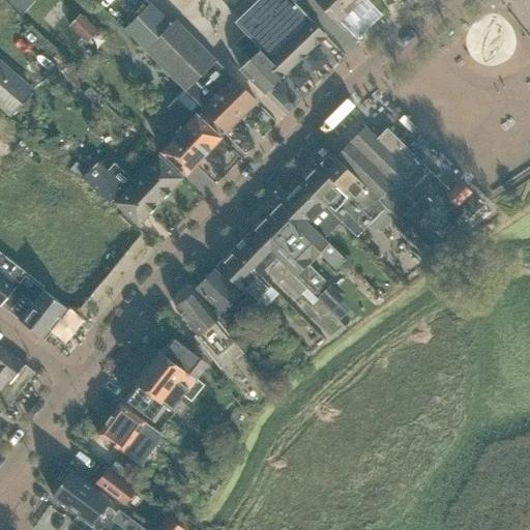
[(221,0),(232,11),(244,0),(221,0)]
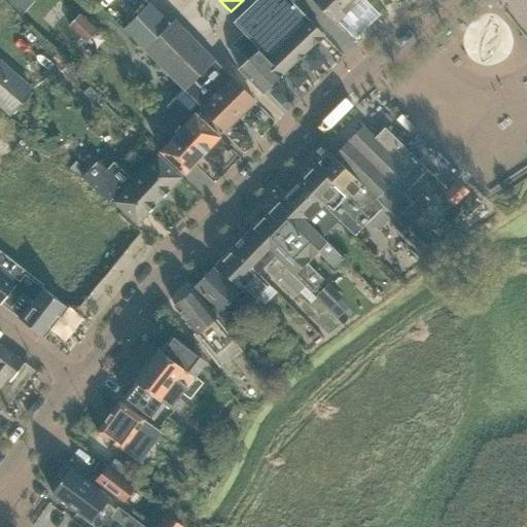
[(254,0),(233,22),(244,33),(281,74),(324,34),(291,0),(254,0)]
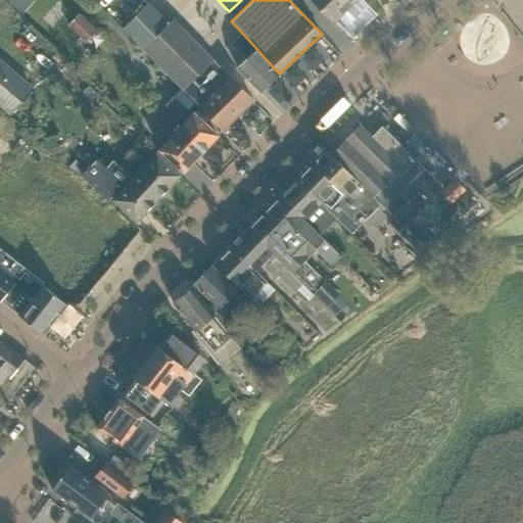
[(311,0),(331,21),(334,19),(351,38),(377,14),(363,0),(311,0)]
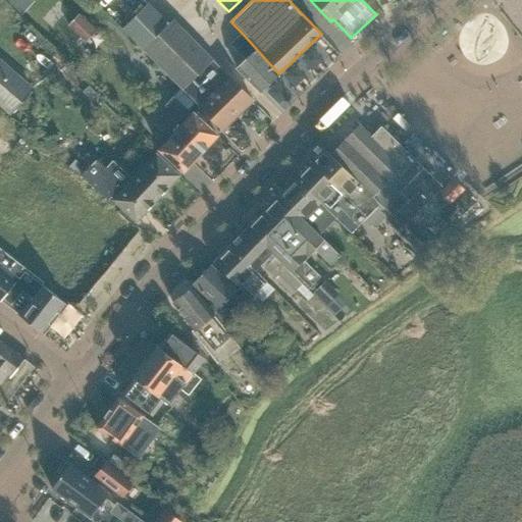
[(149,2),(122,29),(143,49),(183,90),(184,88),(201,105),(200,106),(223,129),(237,143),(266,112),(253,99),(201,48),(172,19),(168,22),(149,2)]
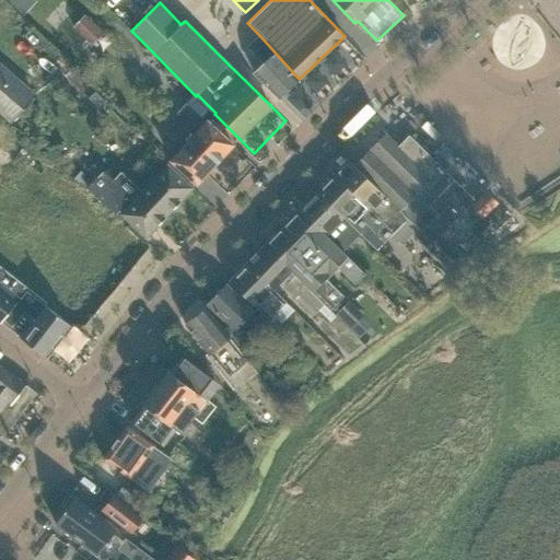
[(84,14),(73,26),(92,44),(103,32),(84,14)]
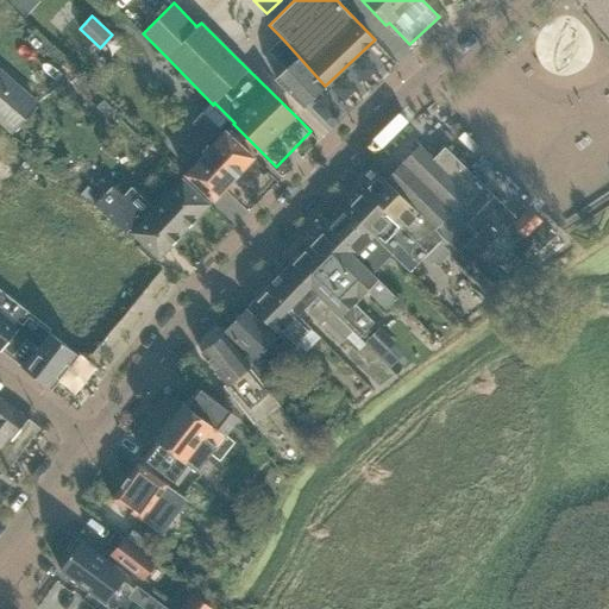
[(325,86),(282,38),(269,50),(287,69),(276,79),(302,107),(325,86)]
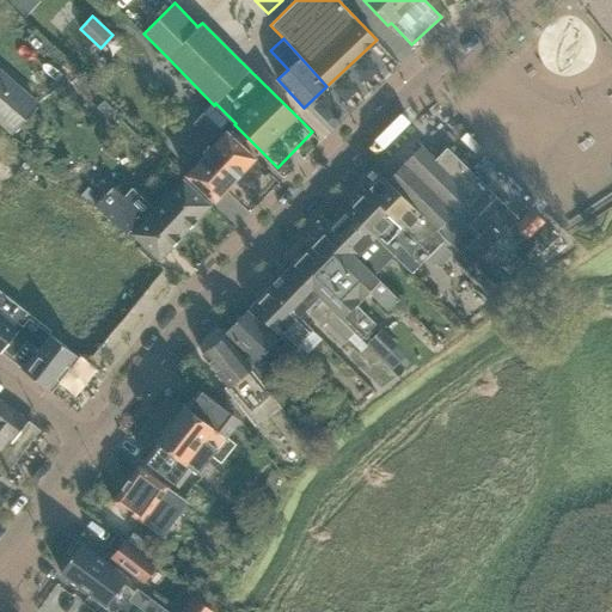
[(0,71),(0,120),(12,130),(37,102),(0,71)]
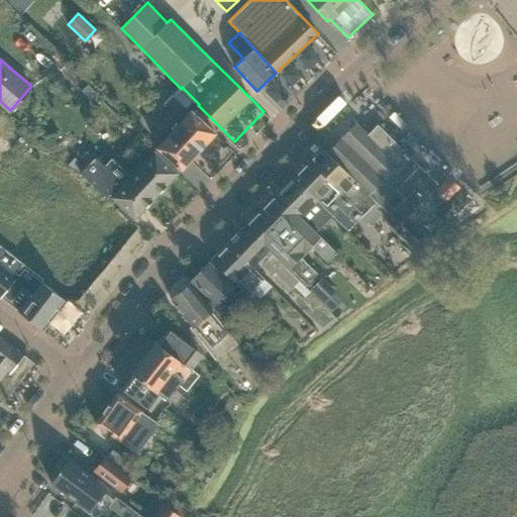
[(161,112),(153,121),(162,128),(154,135),(163,142),(160,145),(183,167),(214,133),(192,111),(190,113),(172,95),(165,103),(168,106),(161,112)]
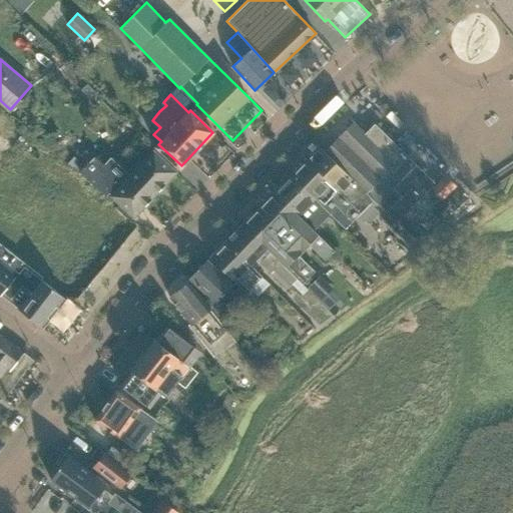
[(368,191),(374,196),(389,211),(387,212),(396,221),(435,182),(408,157),(375,124),(365,134),(354,123),(328,150),(368,191)]
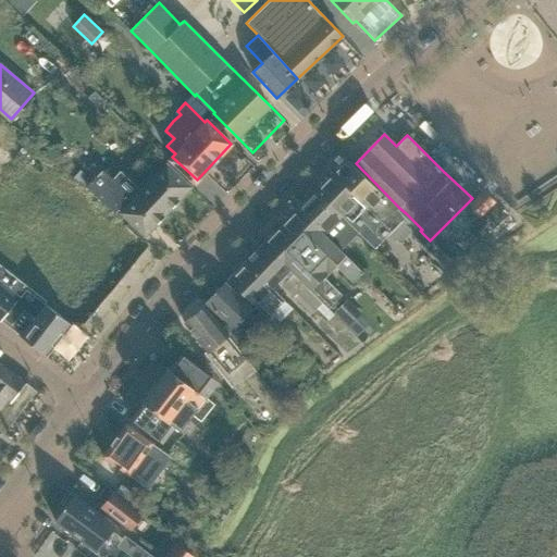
[(349,157),(317,189),(343,215),(358,231),(374,247),(388,232),(400,243),(412,230),(401,219),(406,213),(399,208),(356,163),(349,157)]
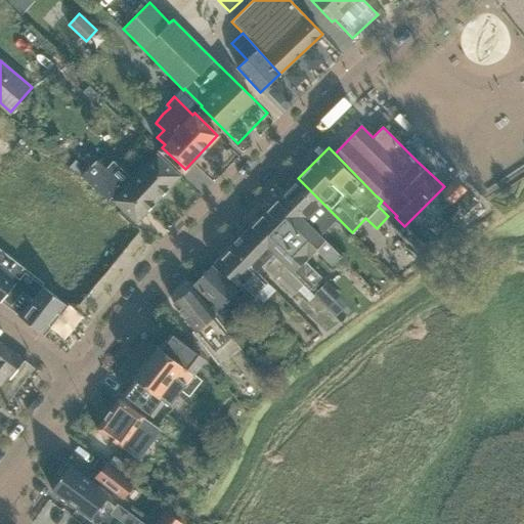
[(96,158),(82,173),(108,198),(112,193),(116,198),(115,199),(138,220),(179,175),(157,154),(147,164),(143,160),(136,168),(139,171),(133,177),(114,160),(106,167),(96,158)]
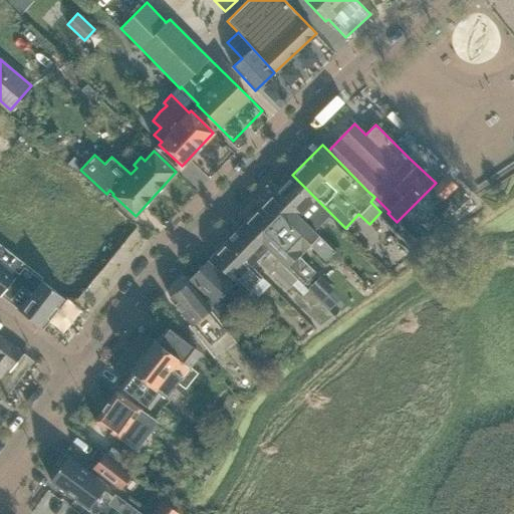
[(292,175),(276,192),(314,230),(323,221),(330,213),(316,199),(292,175)]
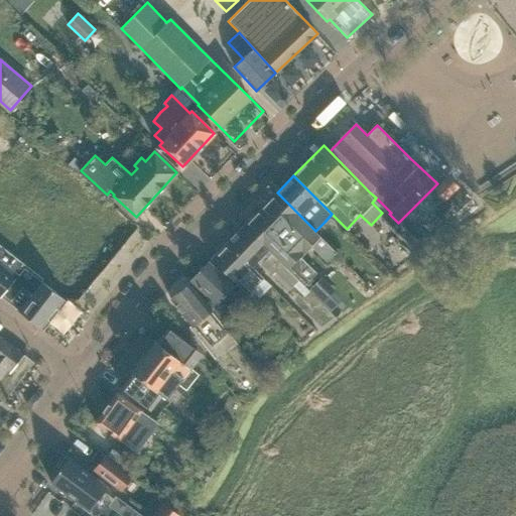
[(447,175),(434,188),(445,201),(459,187),(447,175)]
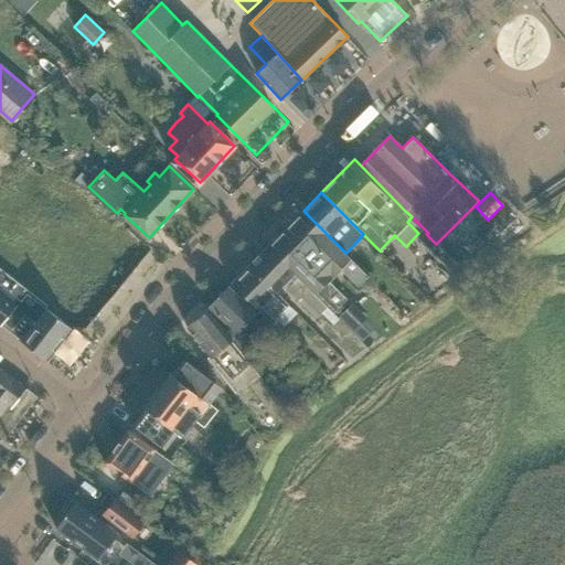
[(296,272),(333,311),(347,298),(330,281),(341,269),(358,286),(369,275),(350,257),(345,253),(304,211),(268,246),(296,272)]
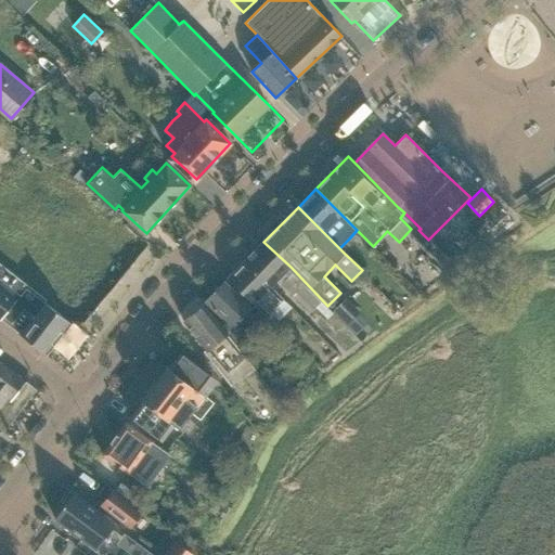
[(497,207),(487,216),(494,223),(504,215),(497,207)]
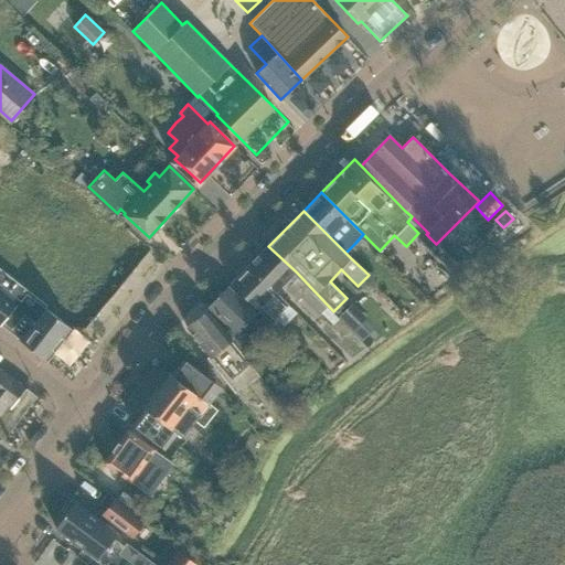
[(333,312),(333,311),(295,273),(268,246),(251,265),(277,291),(283,285),(316,318),(327,307),(333,312)]
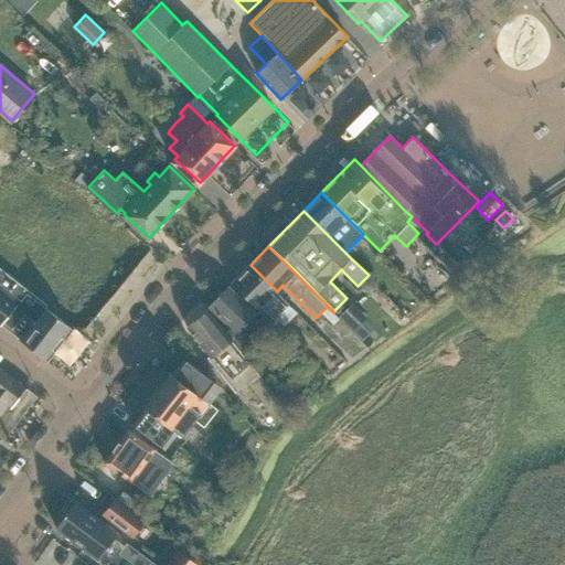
[(0,321),(48,361),(74,329),(46,306),(48,305),(0,265),(0,321)]
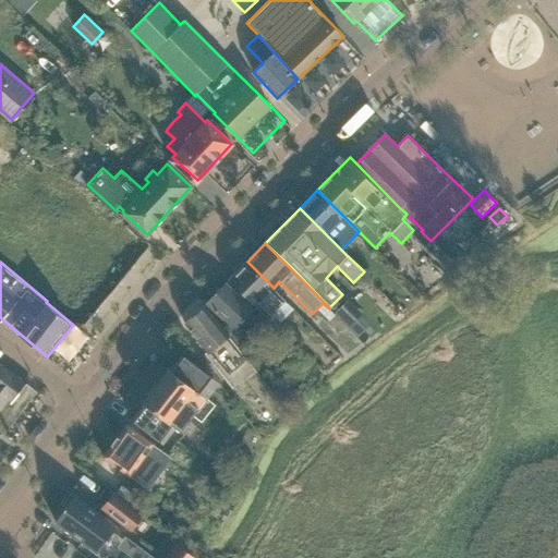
[(274,288),(247,262),(230,279),(256,304),(292,338),(298,334),(277,313),(287,302),(273,288),(274,288)]
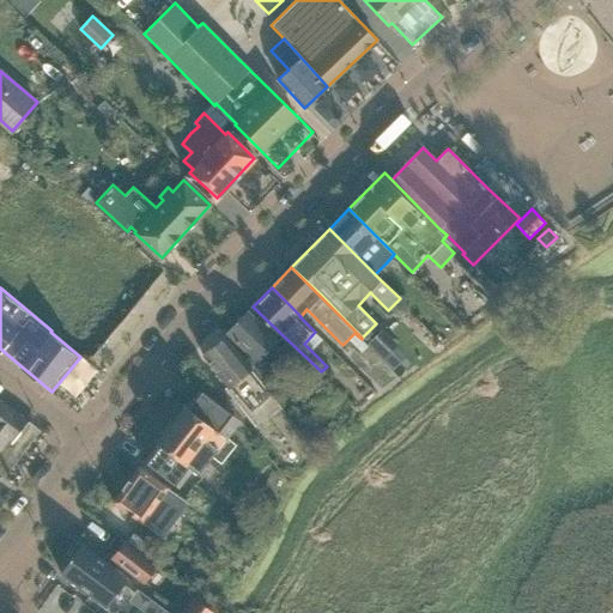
[(248,311),(228,332),(258,362),(278,341),(248,311)]
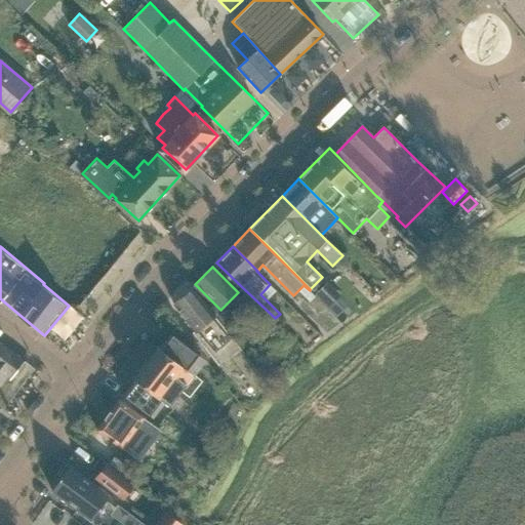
[(327,281),(314,294),(328,309),(339,297),(341,295),(327,281)]
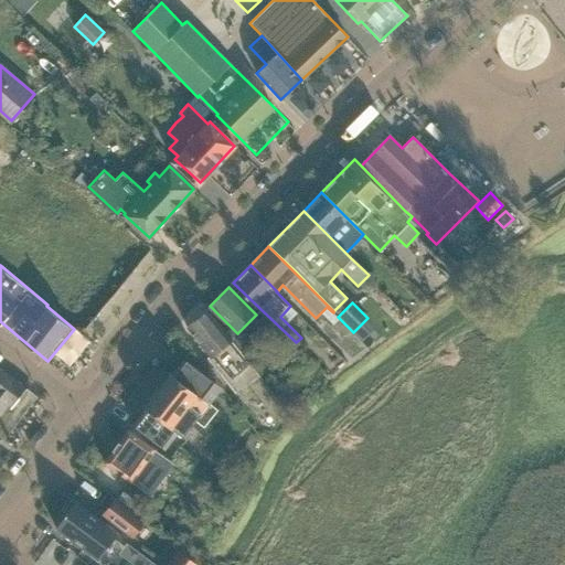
[(209,312),(189,328),(211,355),(209,358),(219,370),(217,371),(237,394),(251,383),(281,420),(291,414),(209,312)]
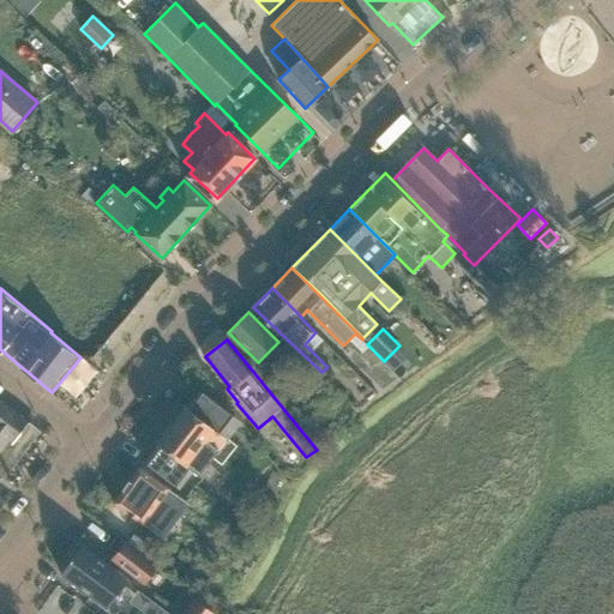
[(158,443),(145,459),(180,487),(193,470),(203,477),(209,469),(206,467),(214,457),(222,464),(238,444),(228,438),(241,420),(232,413),(234,409),(211,383),(204,392),(200,389),(187,407),(185,405),(157,440),(158,443)]
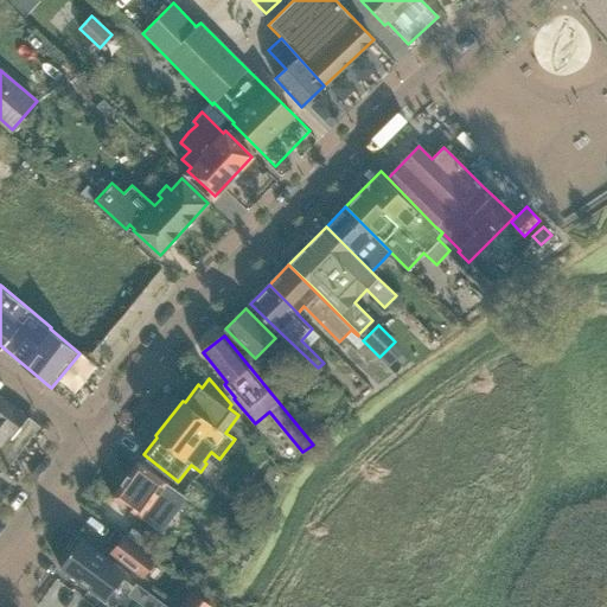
[(29,417),(0,394),(0,446),(8,436),(11,439),(29,417)]
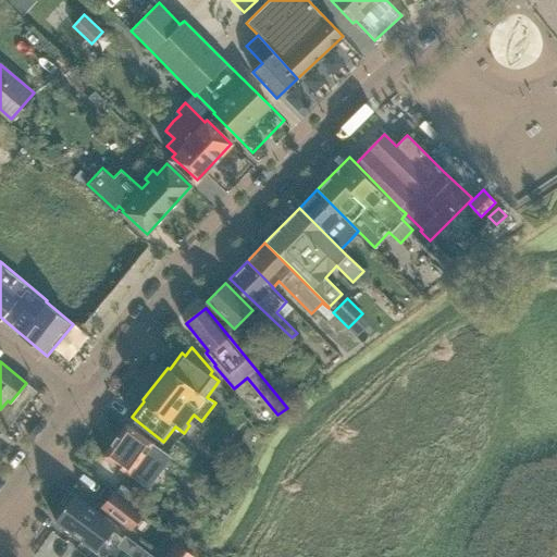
[(103,455),(130,474),(130,473),(148,486),(149,485),(146,483),(165,456),(169,458),(170,457),(151,443),(152,443),(126,423),(103,455)]
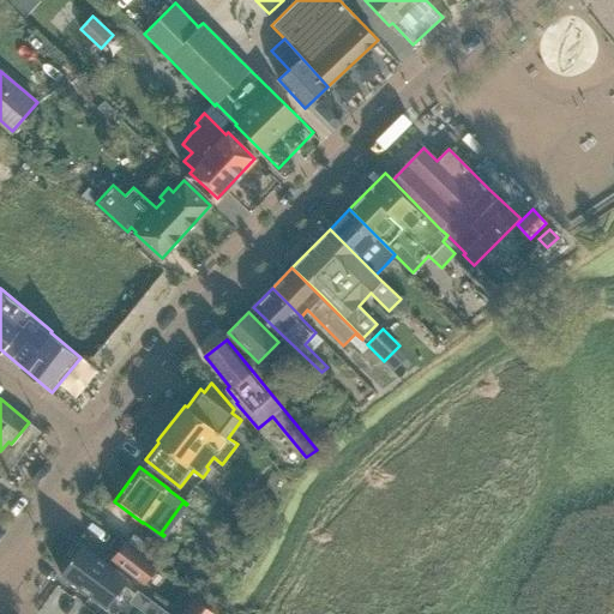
[(214,499),(197,486),(186,499),(203,512),(214,499)]
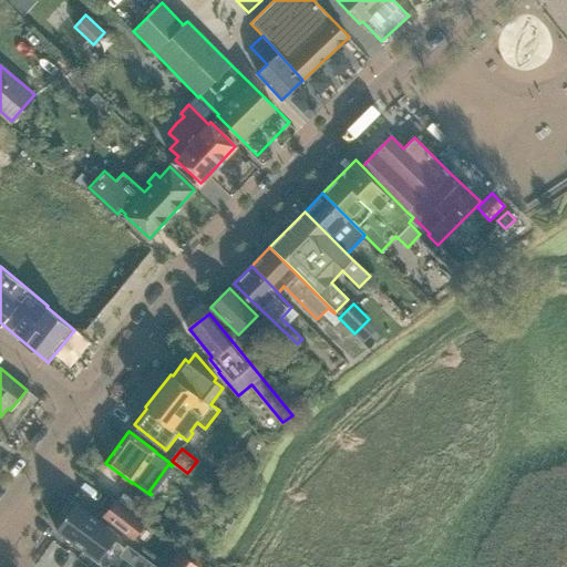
[(144,522),(134,514),(115,500),(104,514),(133,537),(144,522)]
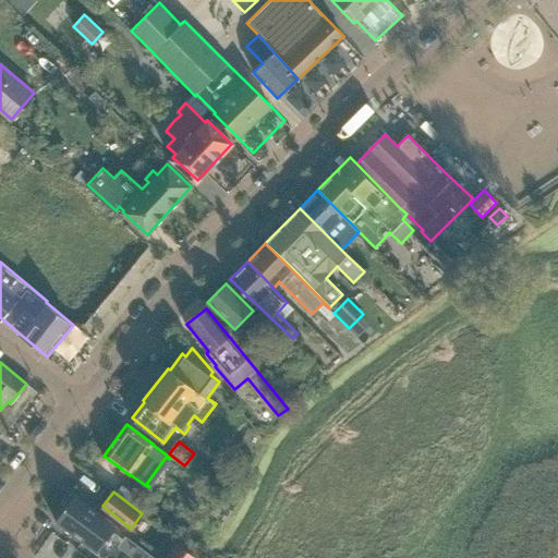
[(118,528),(75,496),(57,522),(99,553),(118,528)]
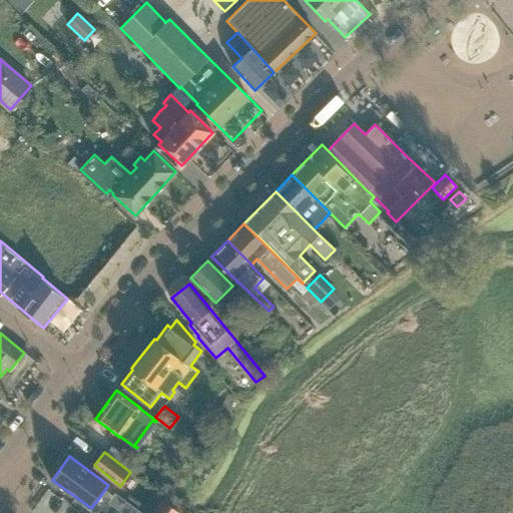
[(178,512),(161,500),(150,512),(178,512)]
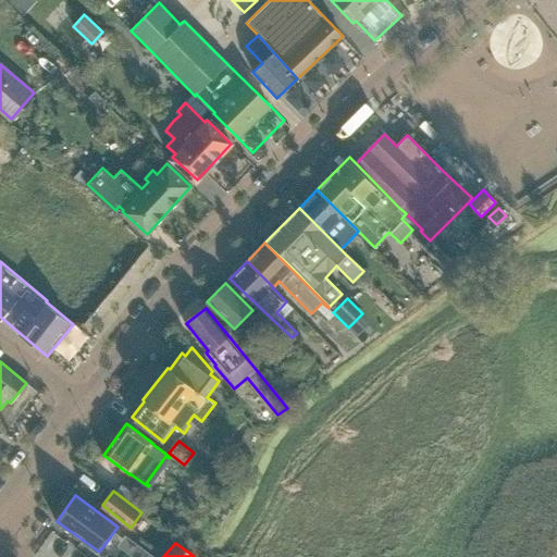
[(155,556),(138,544),(131,555),(134,556),(155,556)]
